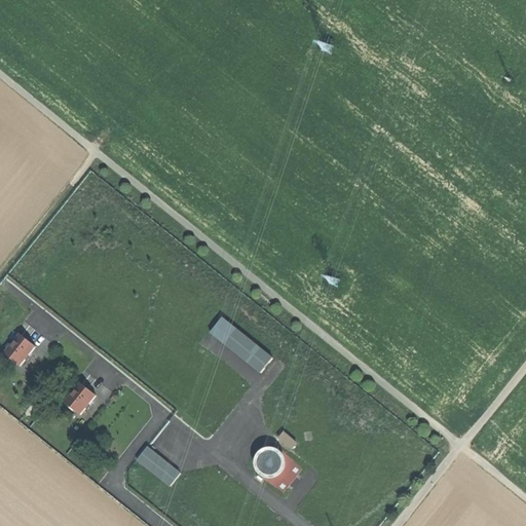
[(273,359),(223,317),(211,333),(261,373),(273,359)]
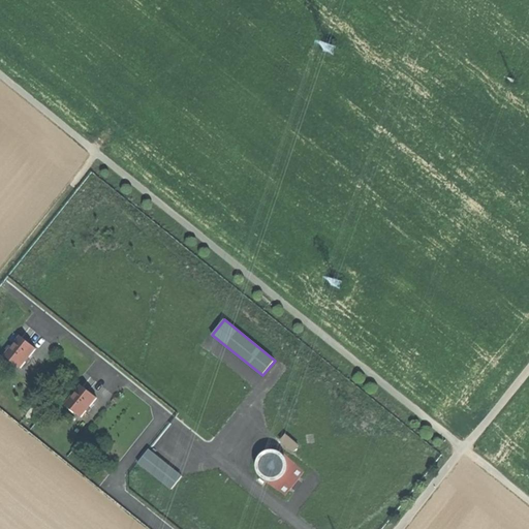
[(28,342),(21,337),(5,355),(21,368),(36,349),(28,342)]
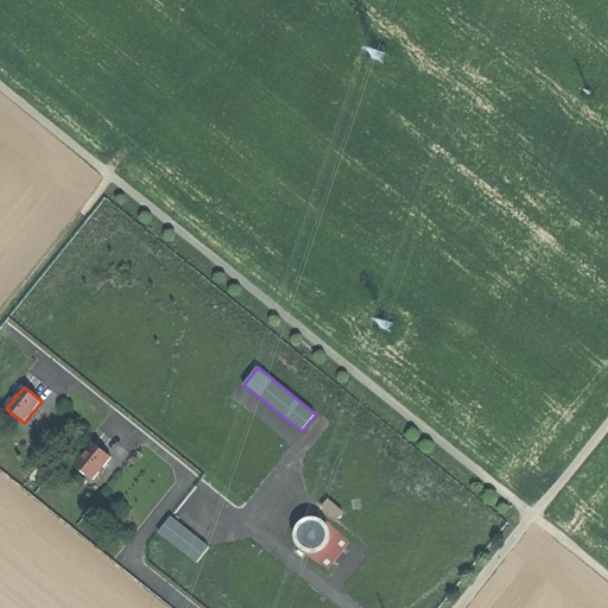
[(102,450),(94,443),(77,464),(95,479),(112,457),(102,450)]
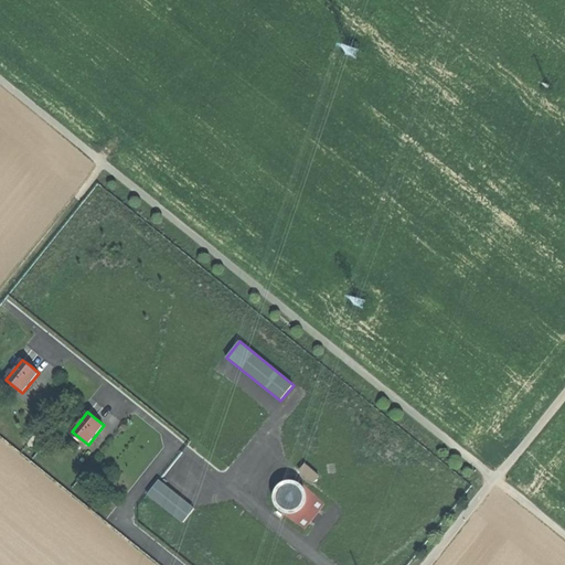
[(313,482),(319,477),(306,465),(300,471),(313,482)]
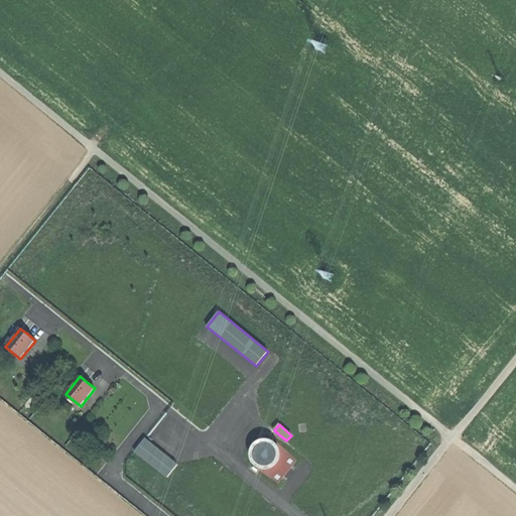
[(277,482),(281,477),(284,474),(290,466),(292,464),(296,459),(275,439),(272,437),(268,436),(264,436),(260,437),(257,438),(254,441),(251,444),(250,447),(250,450),(250,455),(250,458),(251,461),(253,463),(257,467),(277,482)]
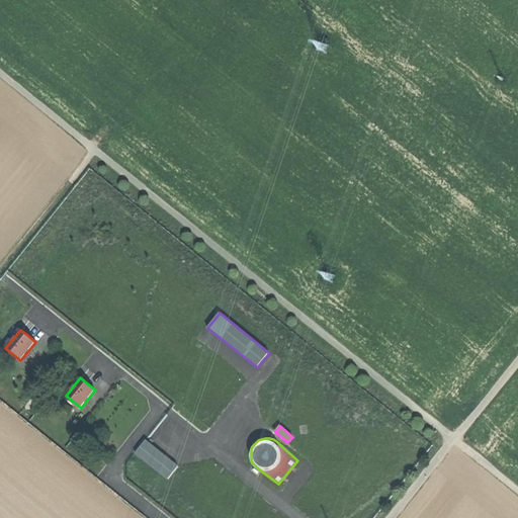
[(163,453),(146,440),(136,453),(168,479),(178,466),(163,453)]
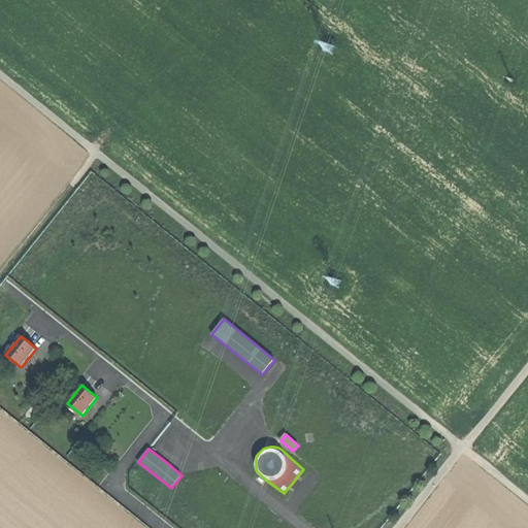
All buildings are outlined.
